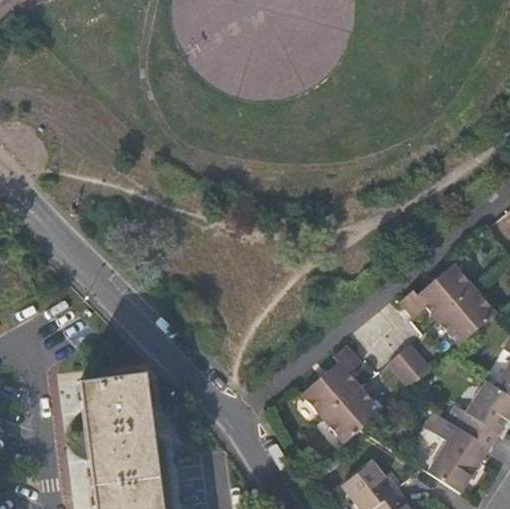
[(202,0),(194,5),(213,39),(240,24),(225,0),(202,0)]
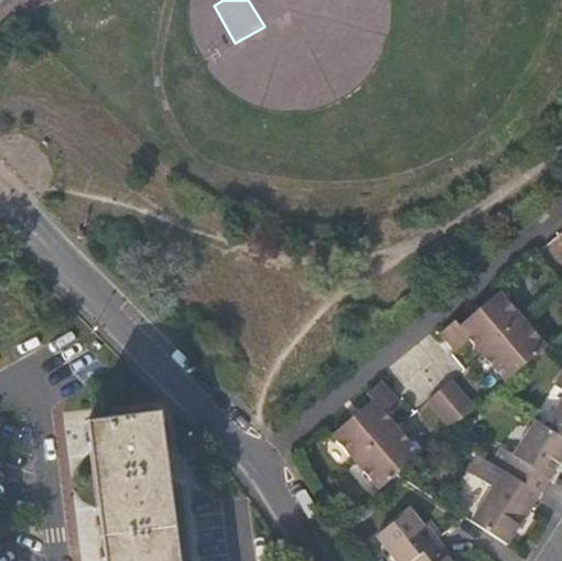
[(458,319),(444,330),(457,347),(474,340),(485,353),(530,314),(506,287),(467,321),(458,319)]
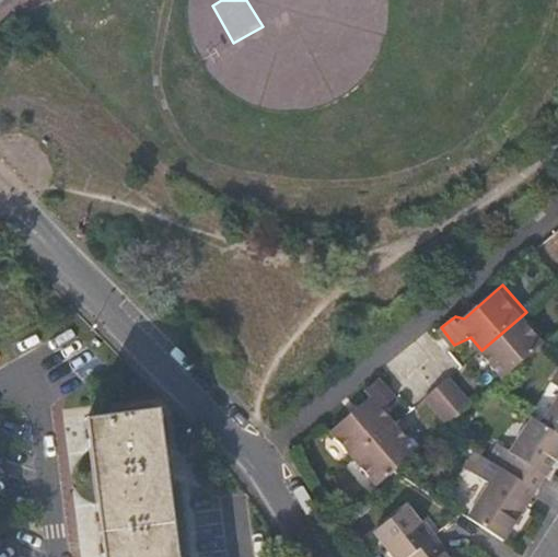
[(548,339),(526,312),(481,350),(506,376),(548,339)]
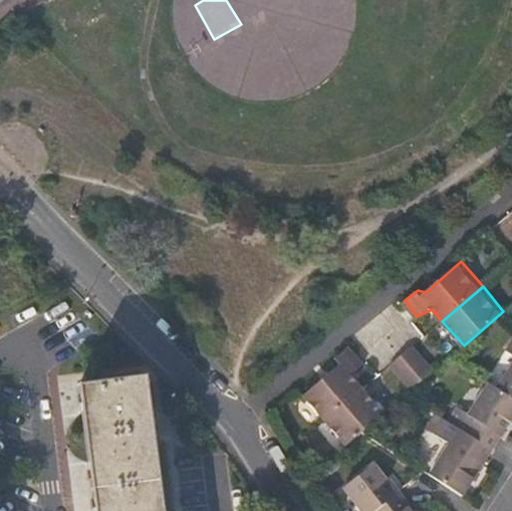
[(511,363),(497,387),(511,396),(511,338),(506,348),(511,351),(511,363)]
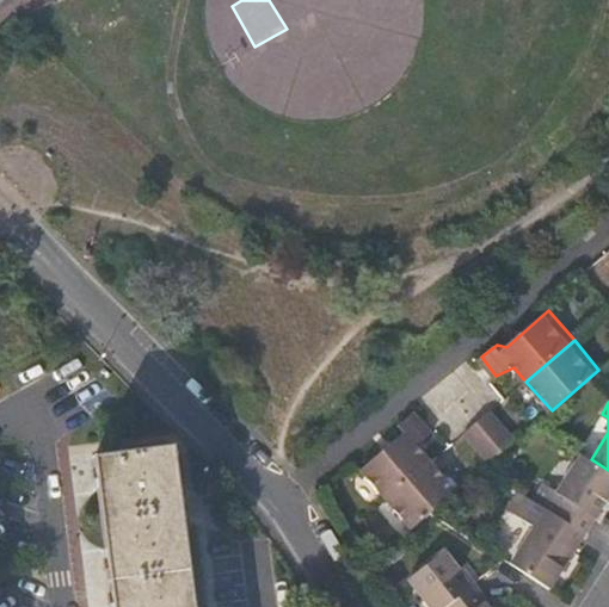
[(493,407),(480,419),(506,448),(521,438),(493,407)]
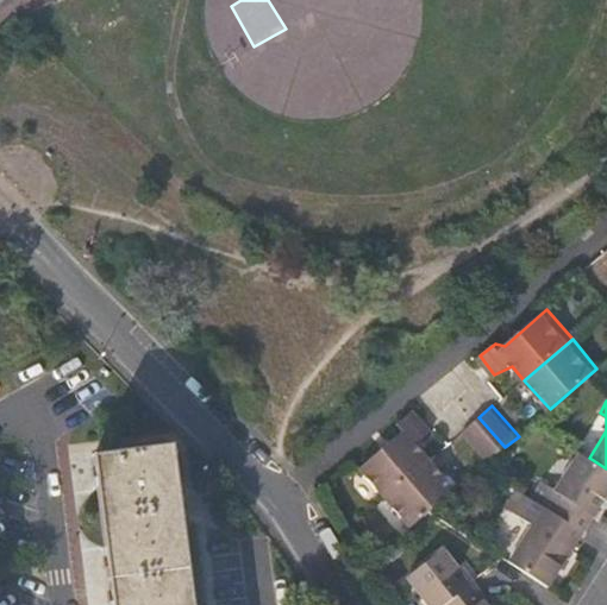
[(417,408),(400,423),(405,429),(362,467),(387,497),(435,455),(421,441),(436,429),(417,408)]
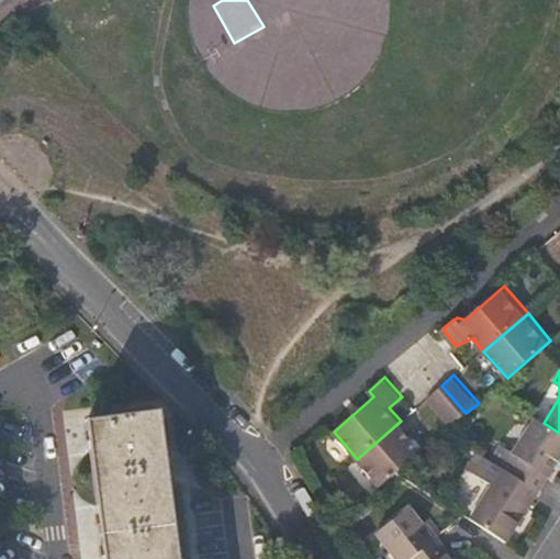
[(427,399),(439,412),(452,422),(466,413),(441,386),(427,399)]
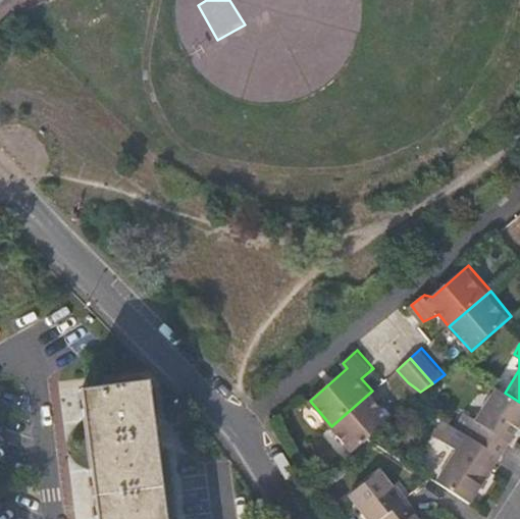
[(167,518),(150,379),(82,387),(98,518),(167,518)]
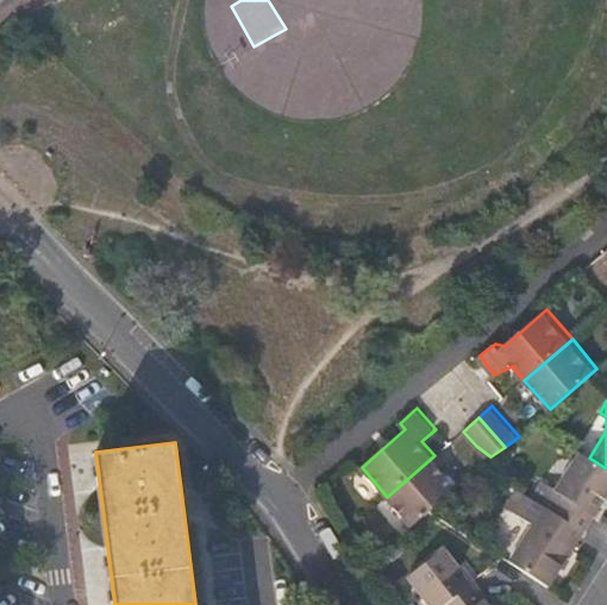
[(606,468),(589,458),(581,452),(556,489),(543,480),(532,498),(584,531),(606,497),(606,468)]
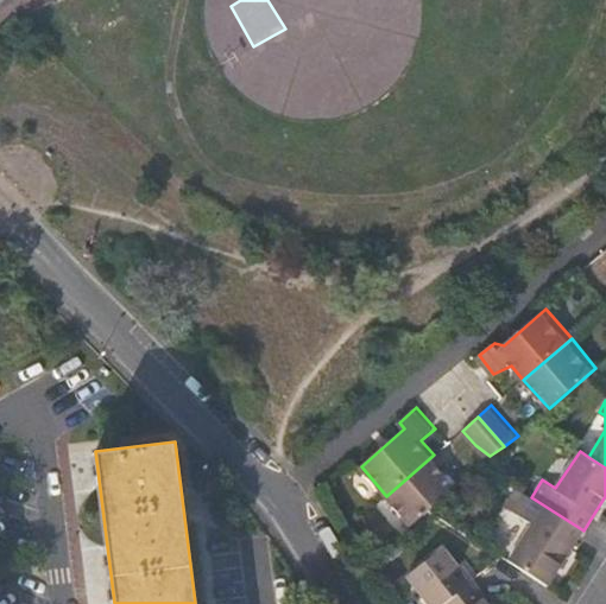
[(414,527),(458,483),(434,455),(386,496),(414,527)]
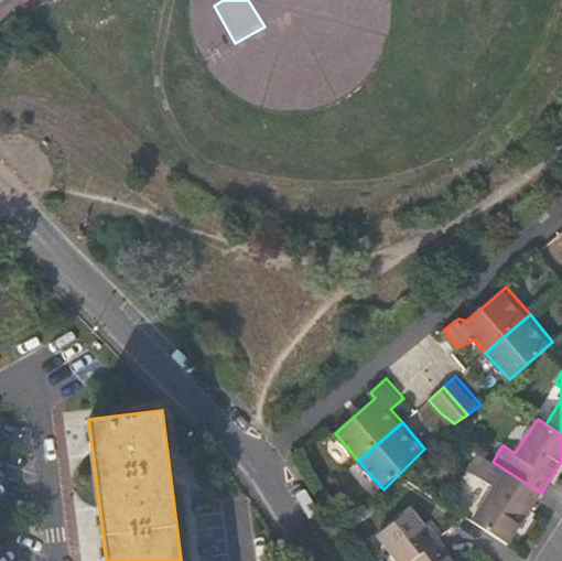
[(466,470),(476,476),(488,459),(478,452),(466,470)]
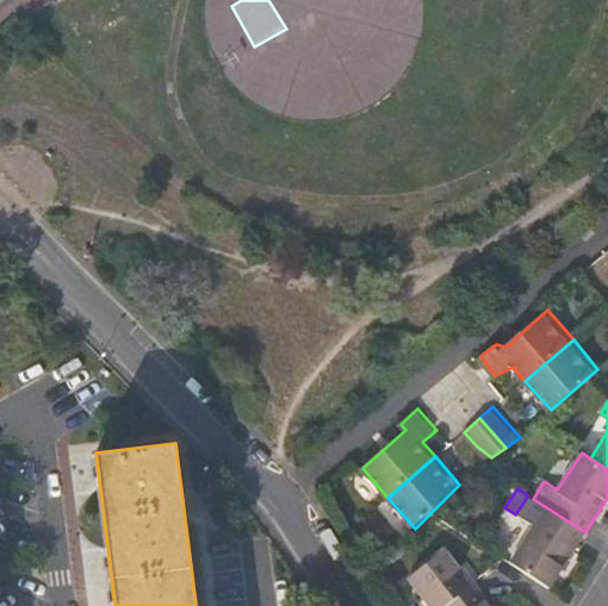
[(534,526),(510,561),(550,586),(585,532),(533,499),(528,495),(515,514),(534,526)]
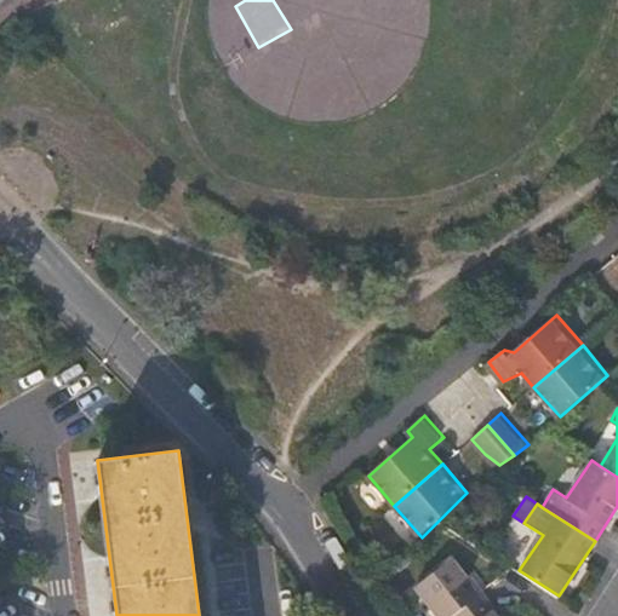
[(487,615),(498,608),(456,556),(416,585),(439,615),(487,615)]
